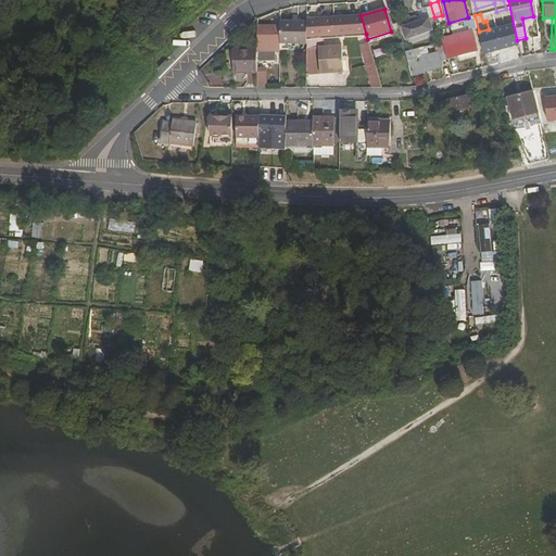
[(335,17),(336,36),(366,34),(361,15),(335,17)]
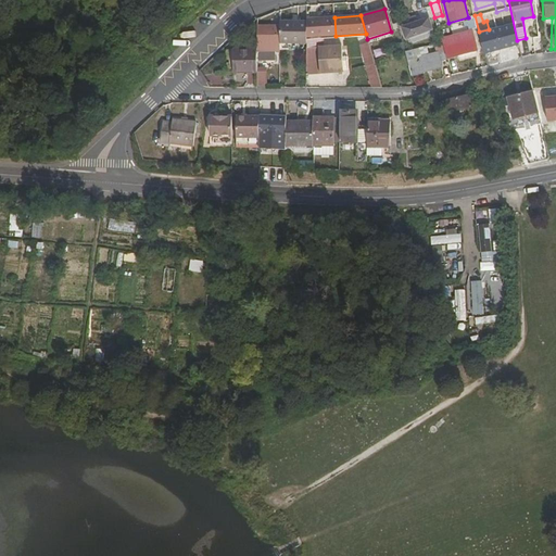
[(336,36),(335,17),(307,20),(307,25),(307,38),(336,36)]
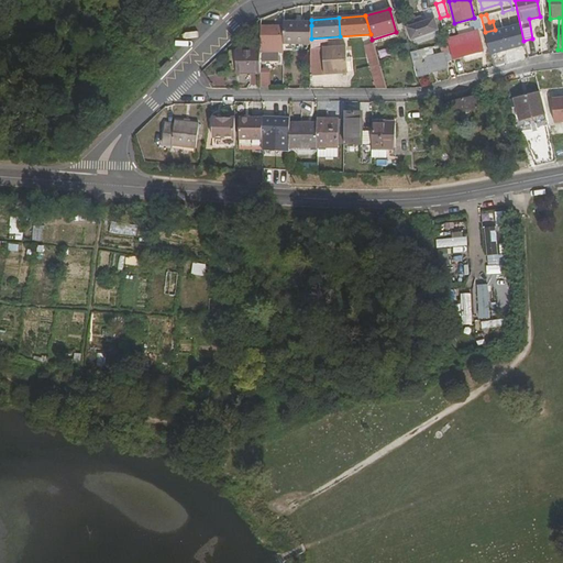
[(438,31),(432,18),(406,28),(411,41),(438,31)]
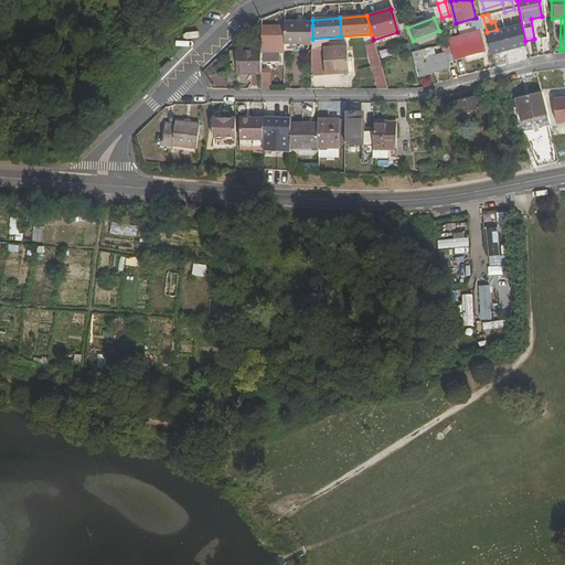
[(483,28),(481,19),(470,22),(471,27),(475,25),(476,29),(483,28)]
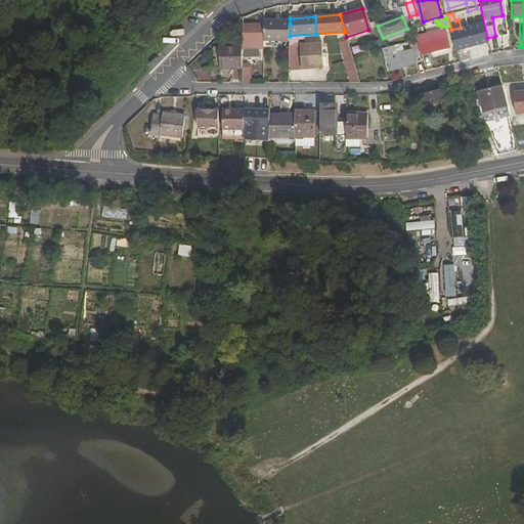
[(264,23),(264,24),(264,43),(289,44),(290,36),(290,24),(264,23)]
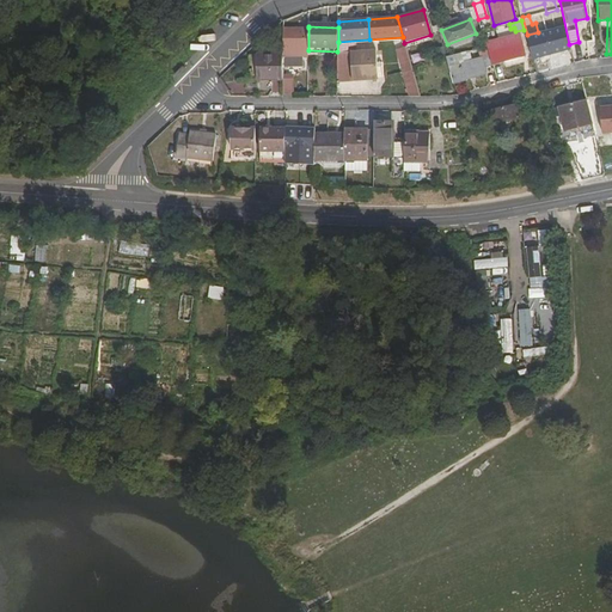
[(308,28),(283,29),(283,54),(283,66),(303,66),(303,59),(307,60),(308,50),(308,28)]
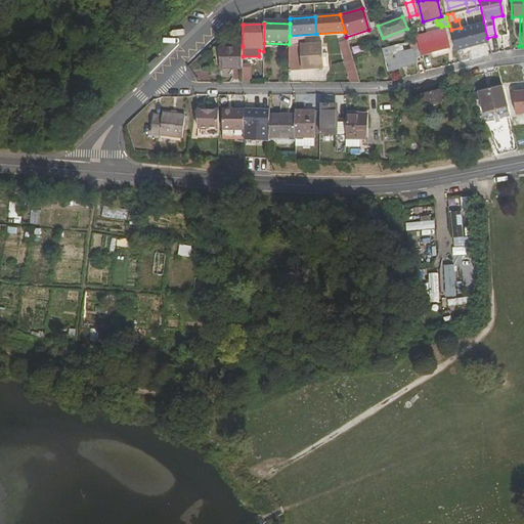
[(430,52),(448,47),(444,31),(426,36),(426,37),(418,39),(423,54),(430,52)]
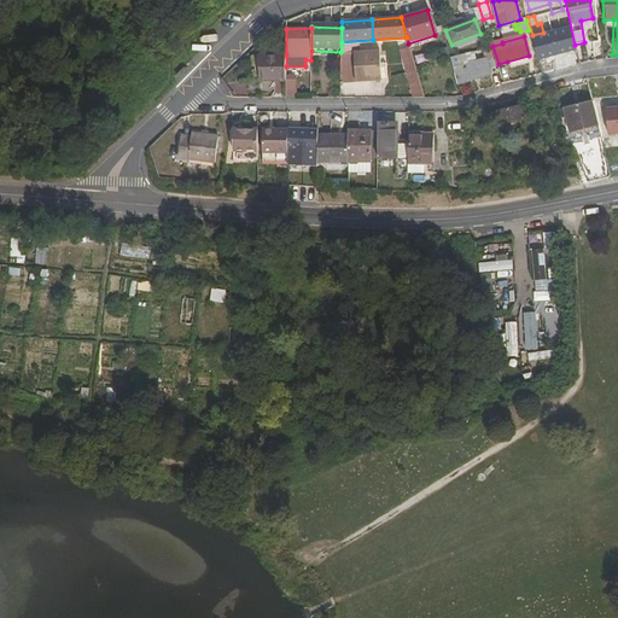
[(340,54),(340,85),(383,82),(380,51),(340,54)]
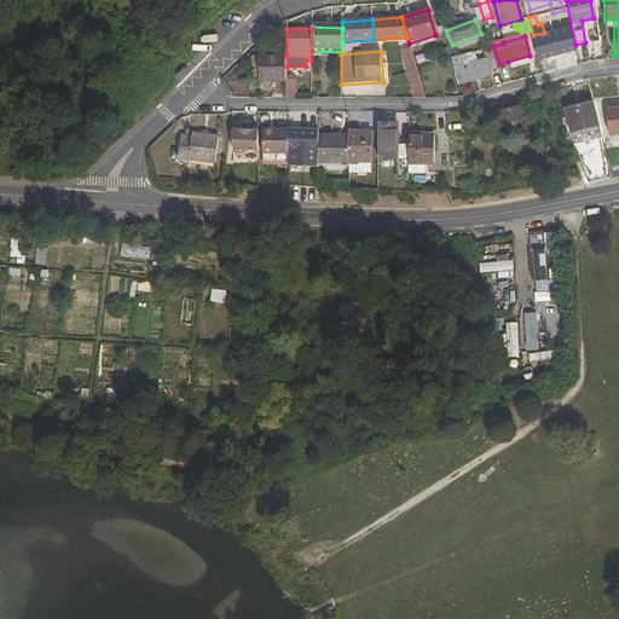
[(490,69),(497,67),(492,53),(486,55),(487,57),(472,62),(470,55),(452,59),(458,85),(492,76),(490,69)]
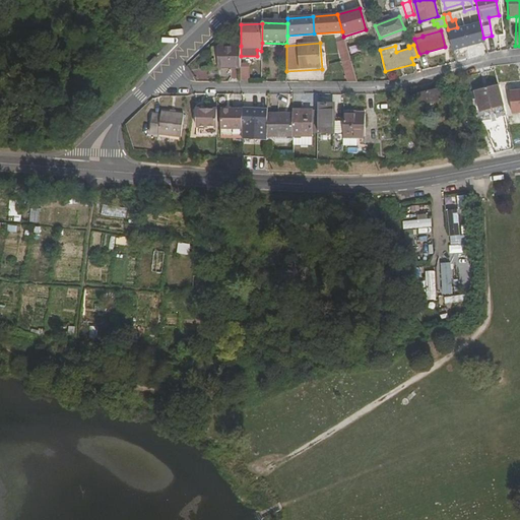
[(241,56),(241,46),(218,46),(218,68),(241,68),(241,64),(241,56)]
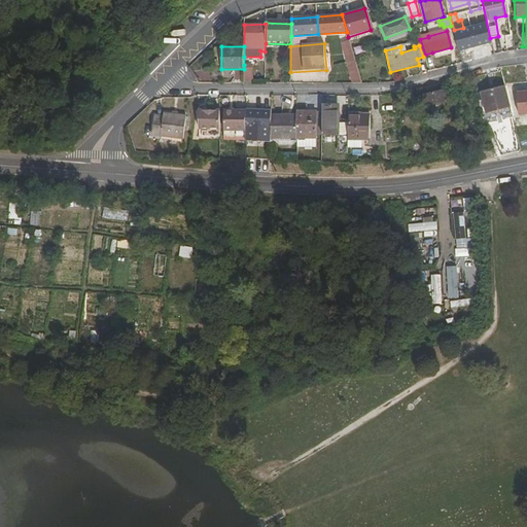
[(347,64),(352,83),(361,83),(355,62),(347,64)]
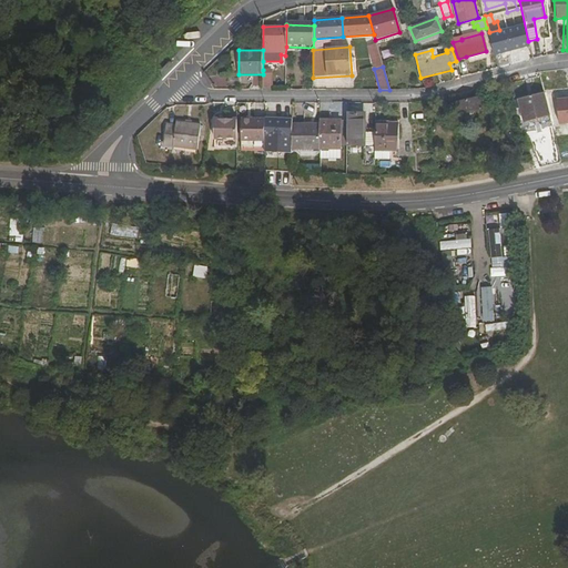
[(263,74),(263,87),(273,87),(273,70),(263,70),(263,74)]
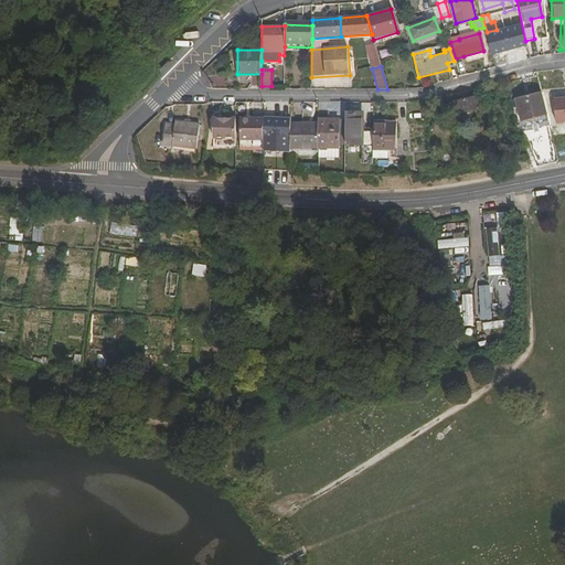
[(475,88),(450,95),(456,115),(479,109),(475,88)]
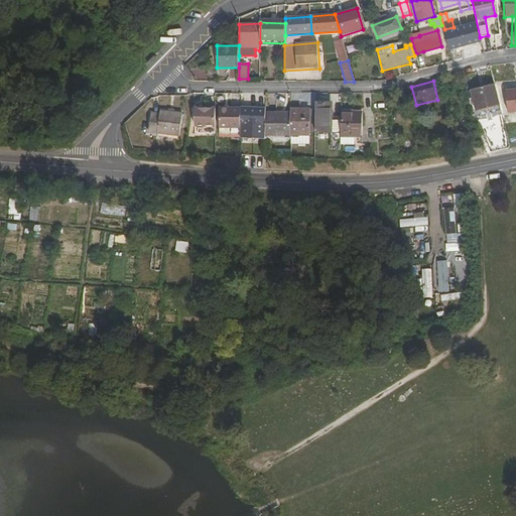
[(499,106),(495,86),(471,91),(476,111),(499,106)]
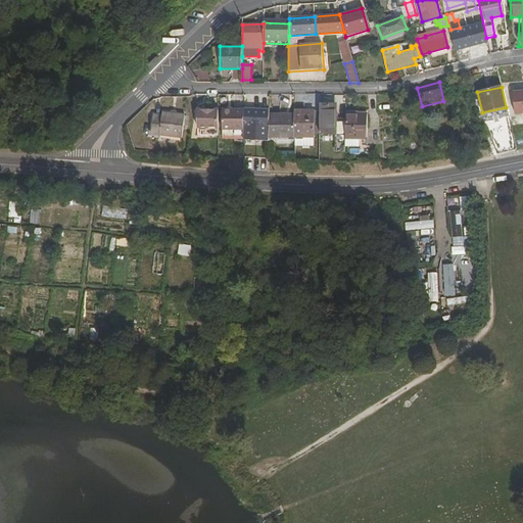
[(522,114),(522,92),(513,93),(514,115),(522,114)]
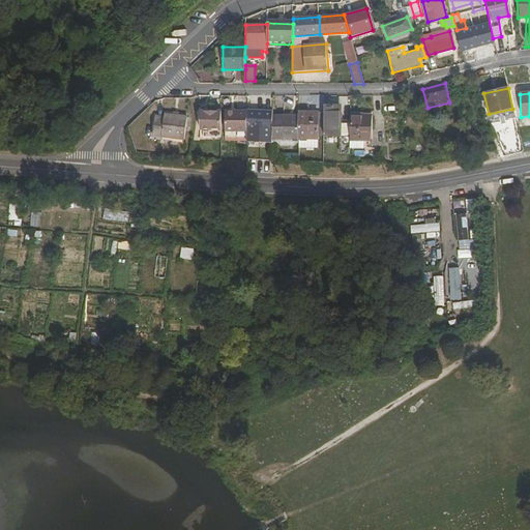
[(324,105),(324,137),(350,137),(350,125),(341,125),(341,105),(324,105)]
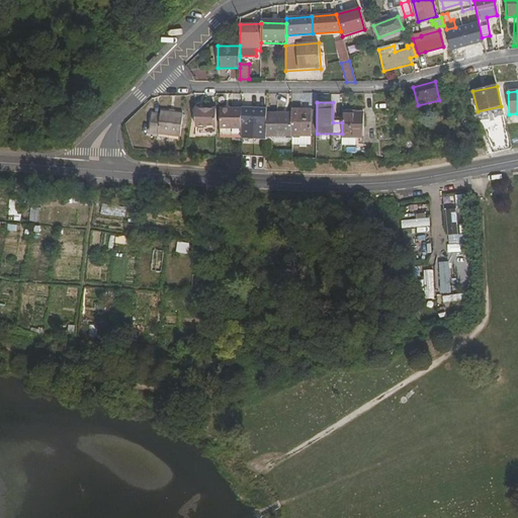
[(242,128),(242,108),(220,107),(220,127),(242,128)]
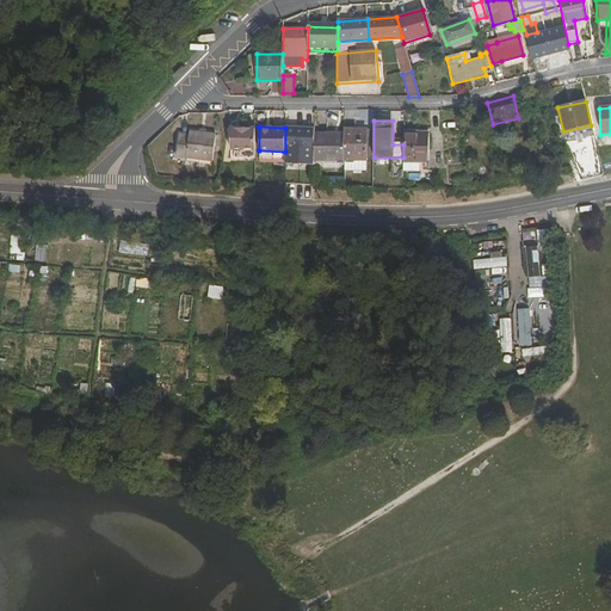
[(285,127),(285,128),(285,152),(285,164),(315,164),(315,160),(315,133),(315,127),(285,127)]
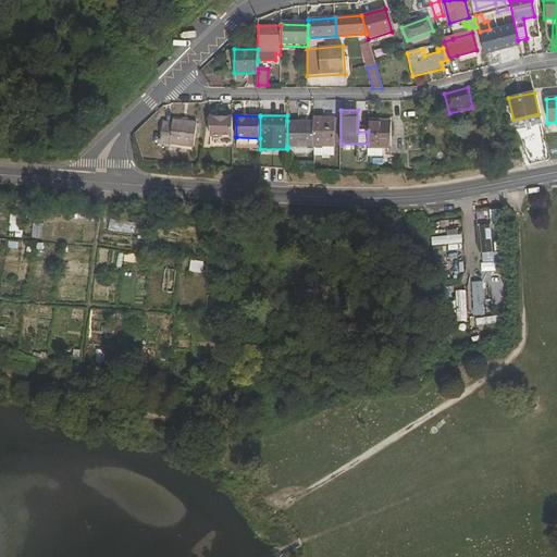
[(233,136),(233,118),(212,116),(212,136),(233,136)]
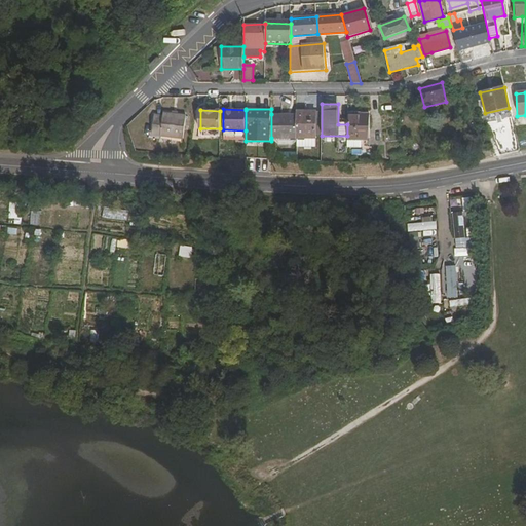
[(297,111),(297,114),(297,138),(297,147),(315,147),(315,112),(297,111)]
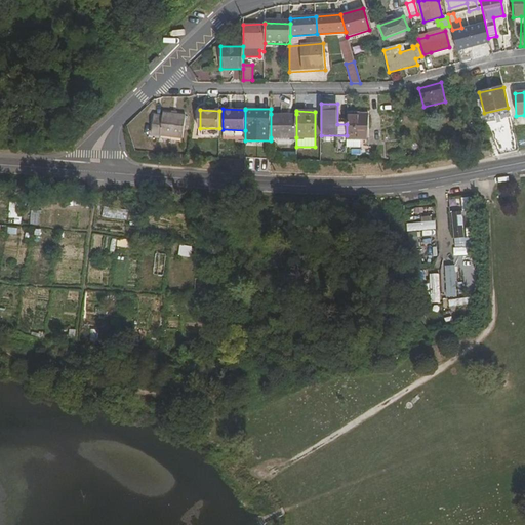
[(154,115),(152,135),(183,138),(186,115),(163,113),(163,115),(154,115)]
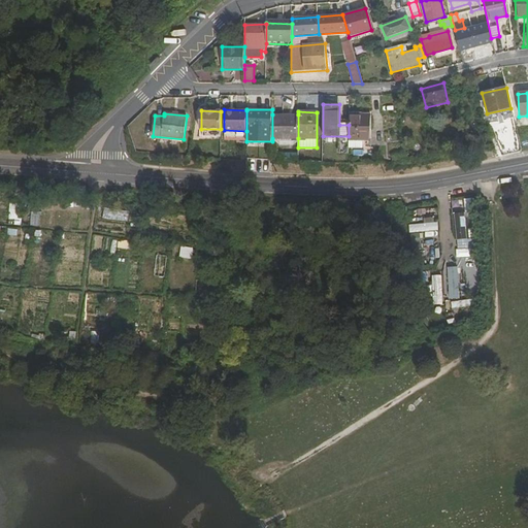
[(349,125),(349,136),(349,144),(364,144),(364,136),(369,136),(370,114),(349,113),(349,125)]
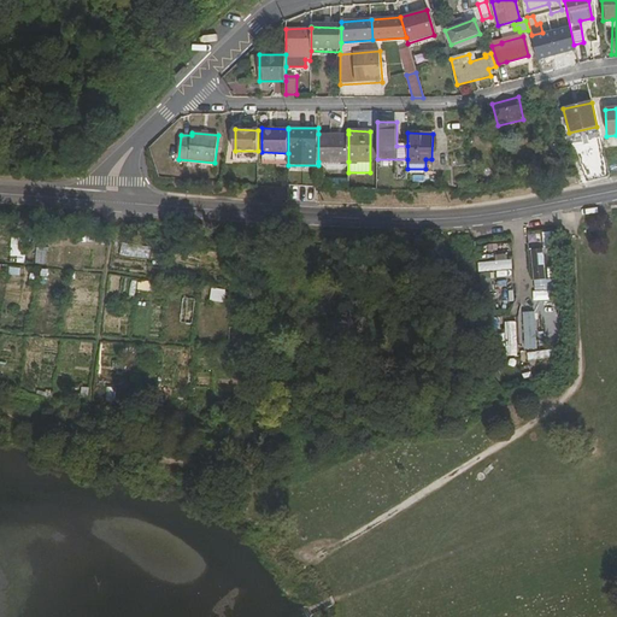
[(348,134),(318,134),(318,162),(348,162),(348,134)]
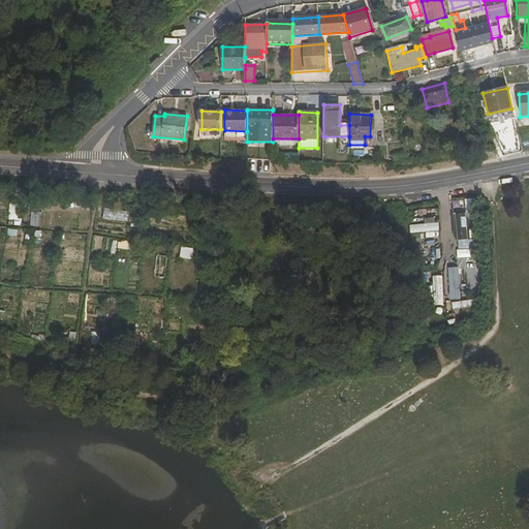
[(200,136),(221,137),(221,129),(201,129),(200,136)]
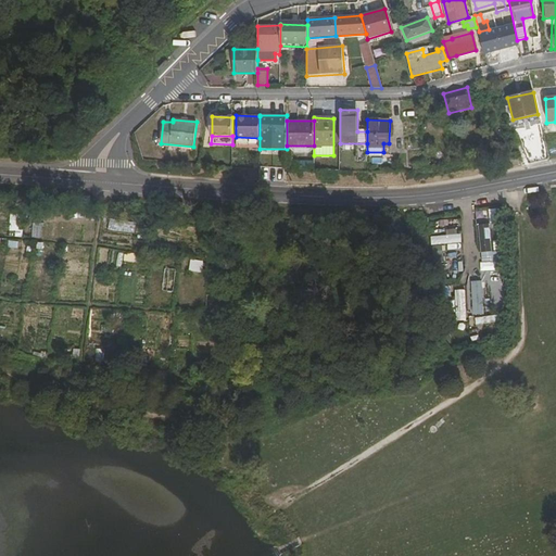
[(270,165),(270,155),(262,155),(262,164),(270,165)]
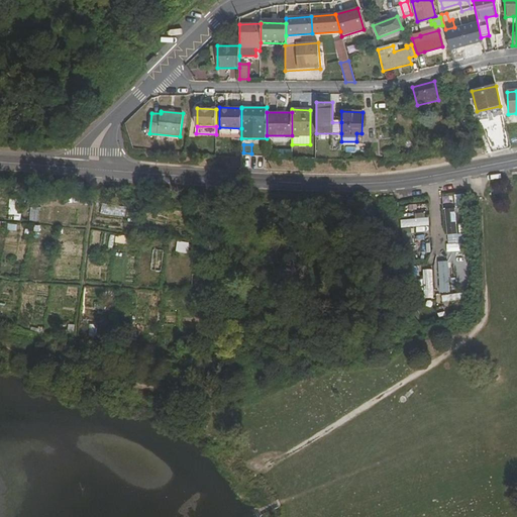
[(280,158),(292,157),(291,149),(280,149),(280,158)]
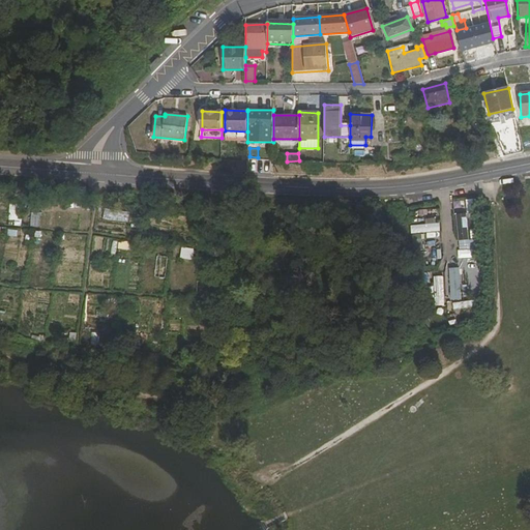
[(9,221),(22,221),(22,204),(9,203),(9,221)]
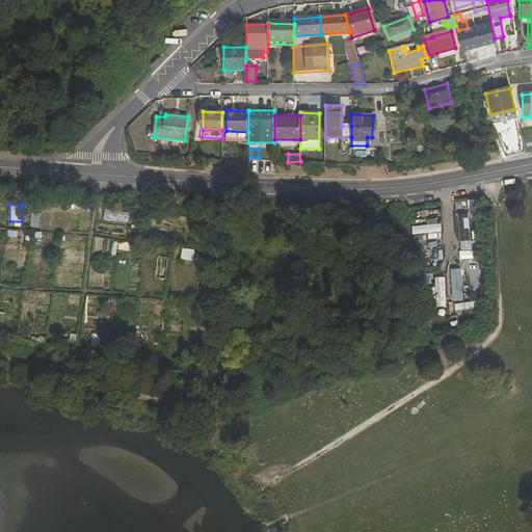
[(104,219),(129,223),(131,214),(105,210),(104,219)]
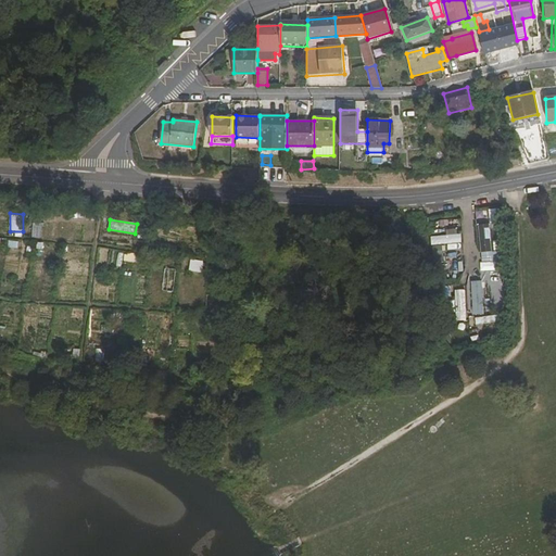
[(41,238),(41,223),(33,223),(32,238),(41,238)]
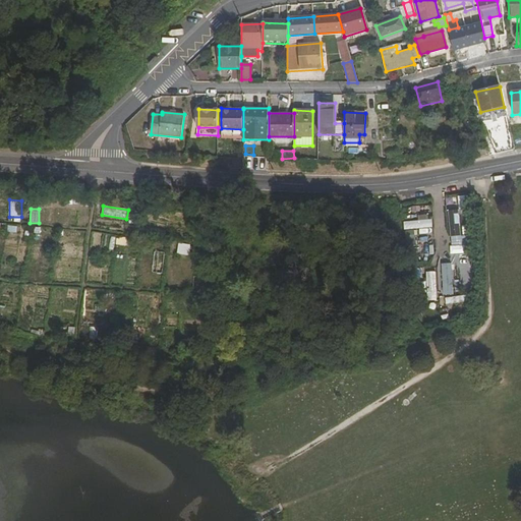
[(450,209),(450,253),(465,253),(464,209),(450,209)]
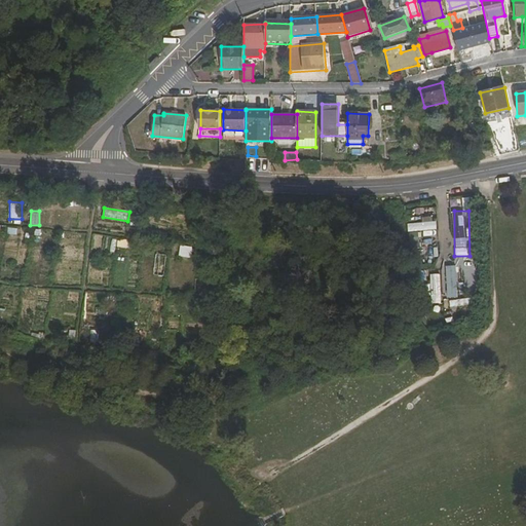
[(409,223),(409,231),(435,230),(435,216),(423,217),(423,223),(409,223)]
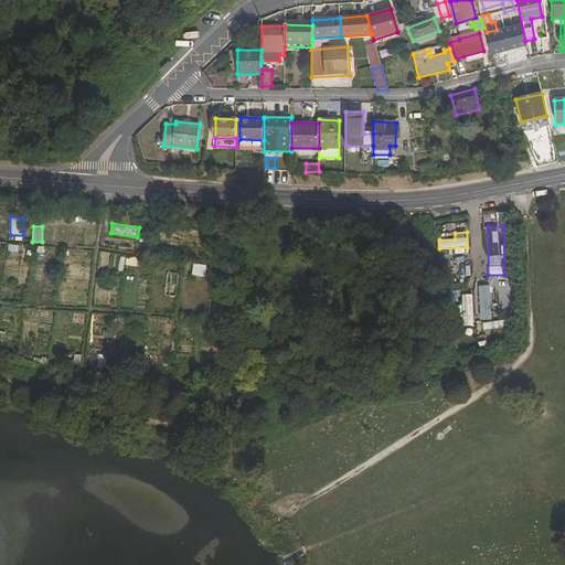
[(193,264),(192,276),(206,277),(208,264),(193,264)]
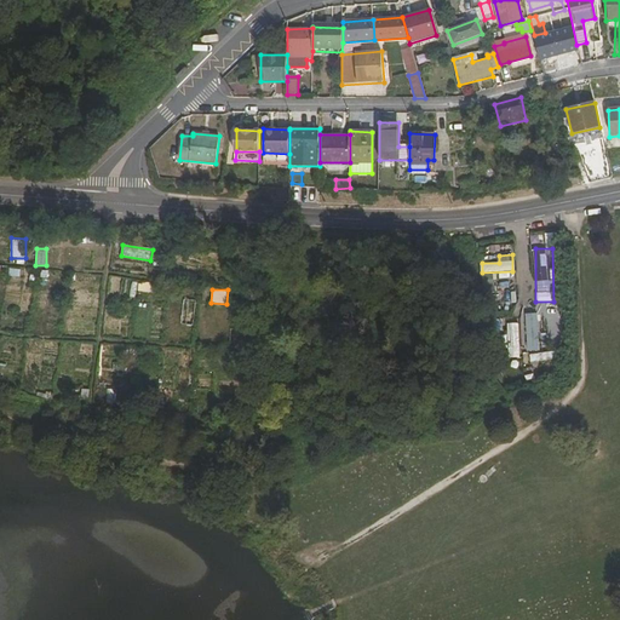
[(183,299),(182,325),(194,325),(195,299),(183,299)]
